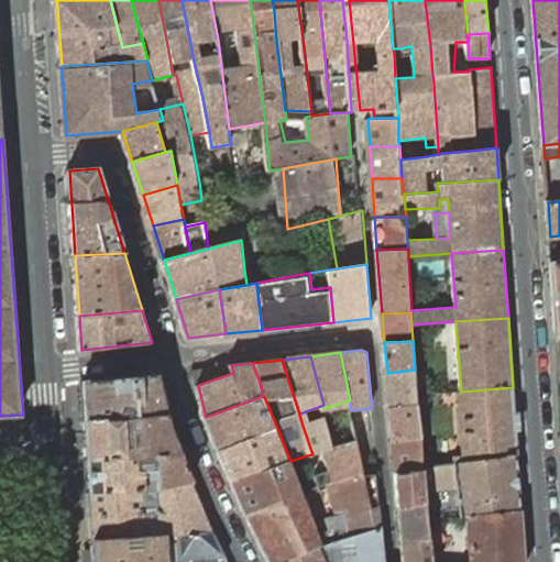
[(391,407),(417,405),(417,395),(415,370),(387,373),(391,407)]
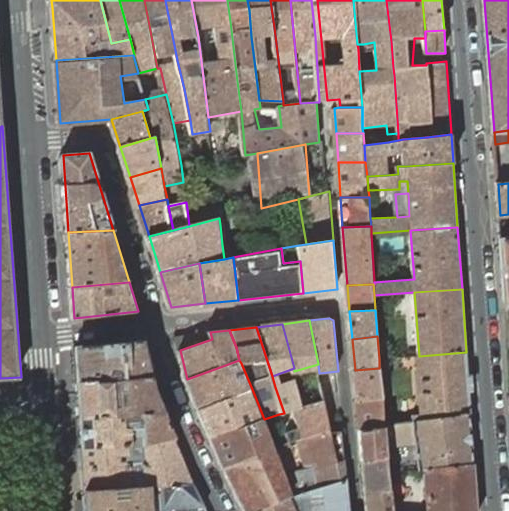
[(76,346),(79,381),(118,381),(154,379),(145,339),(76,346)]
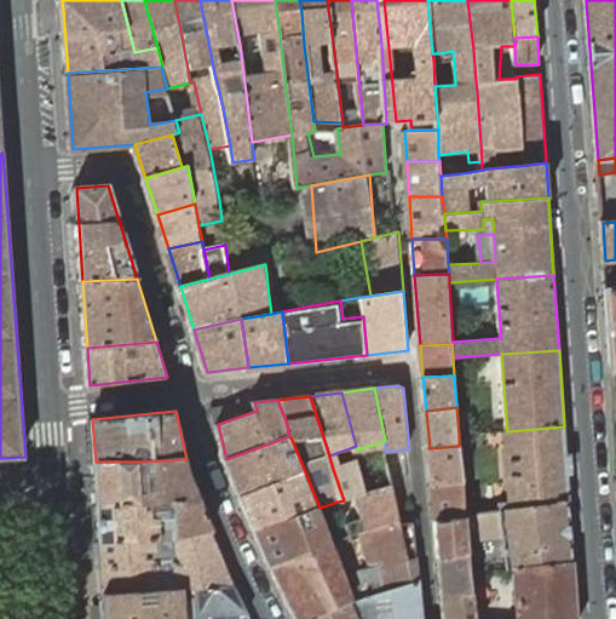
[(501,510),(570,500),(564,427),(507,431),(512,502),(500,503),(501,510)]
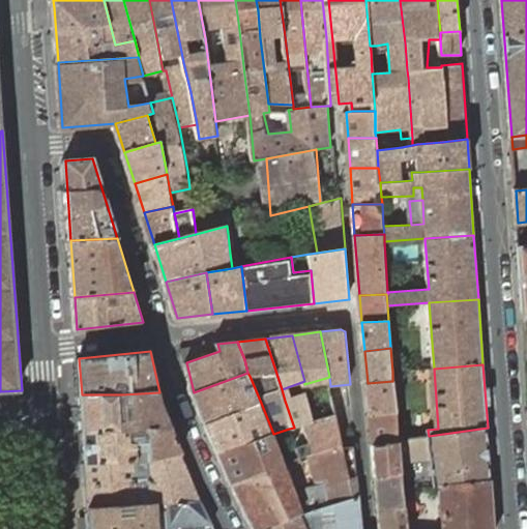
[(245,410),(261,403),(250,376),(247,373),(194,392),(206,423),(245,410)]
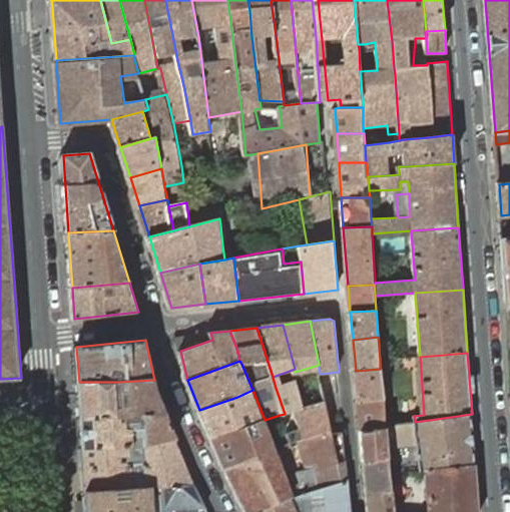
[(359,401),(384,399),(380,369),(356,371),(359,401)]
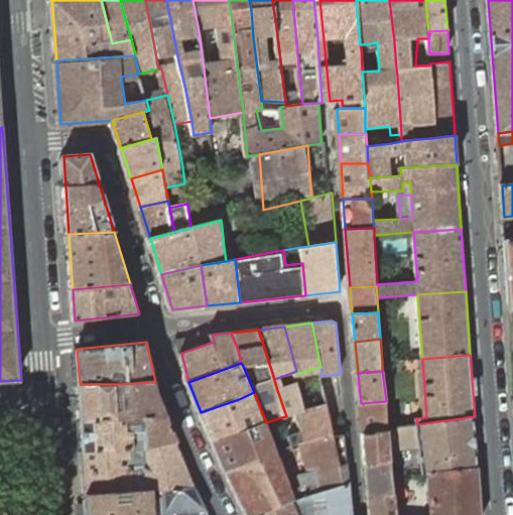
[(80,384),(83,421),(168,417),(157,393),(155,382),(119,384),(80,384)]
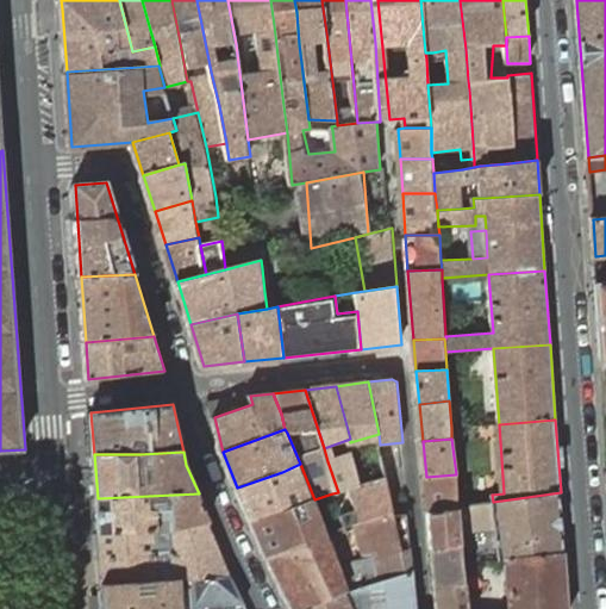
[(353,453),(328,461),(338,492),(343,491),(351,489),(362,485),(356,465),(353,453)]
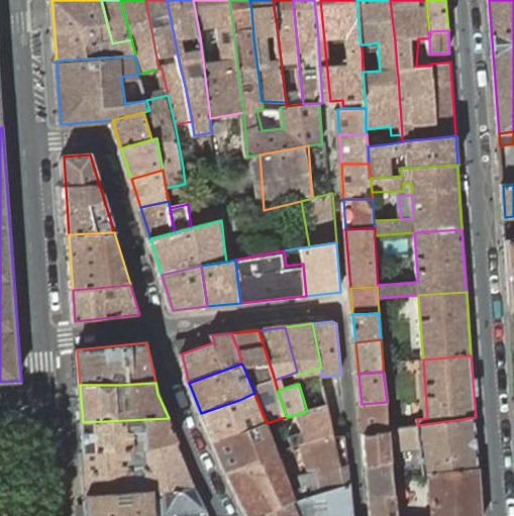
[(307,411),(328,405),(324,388),(302,394),(307,411)]
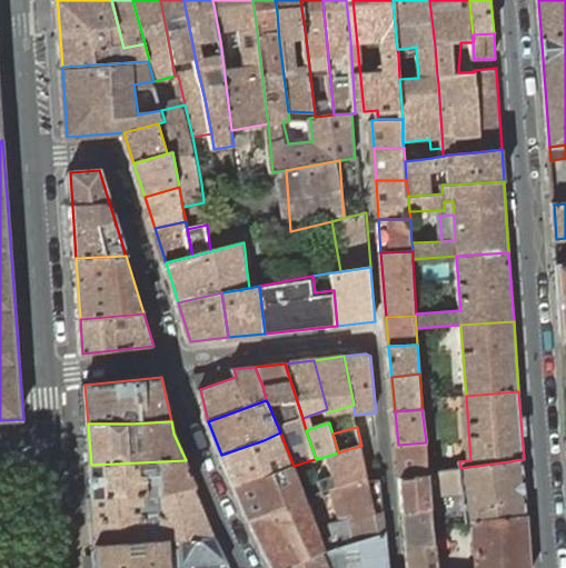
[(236,488),(294,466),(280,432),(264,440),(221,455),(236,488)]
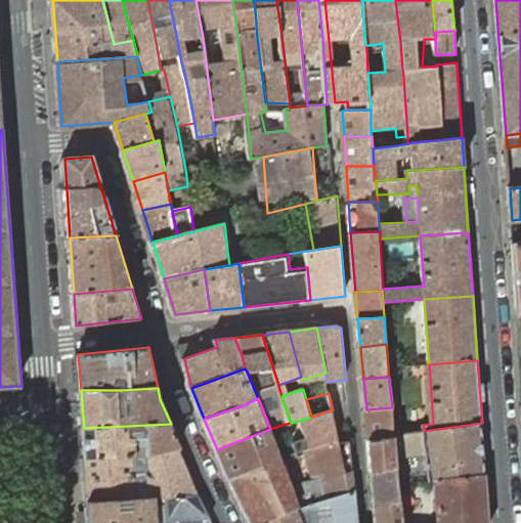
[(370,440),(394,437),(394,435),(392,407),(366,409),(370,440)]
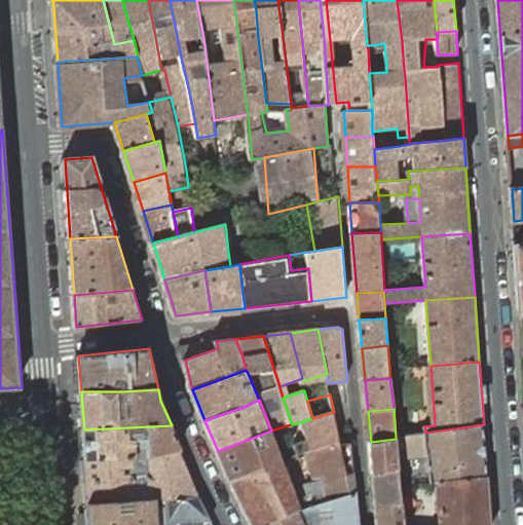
[(303,421),(312,450),(341,441),(334,412),(312,418),(303,421)]
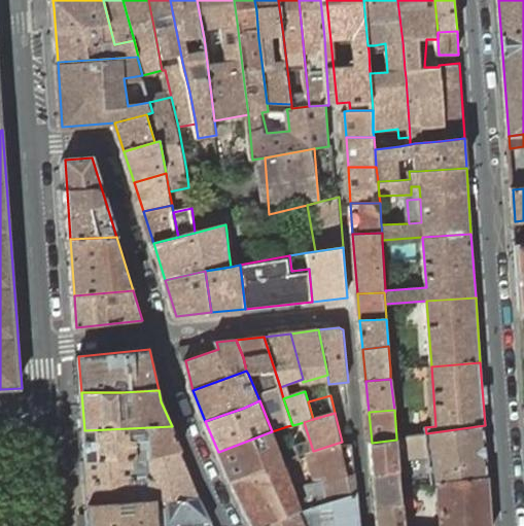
[(292,425),(287,426),(288,432),(299,428),(297,424),(292,425)]
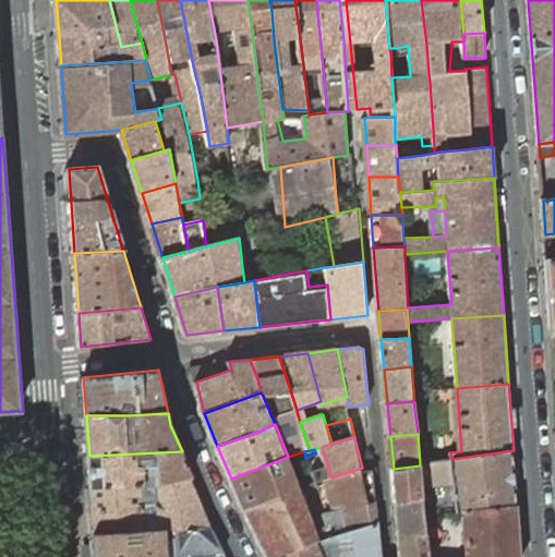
[(458,511),(466,511),(518,505),(514,450),(451,459),(420,463),(420,465),(422,487),(455,483),(458,511)]
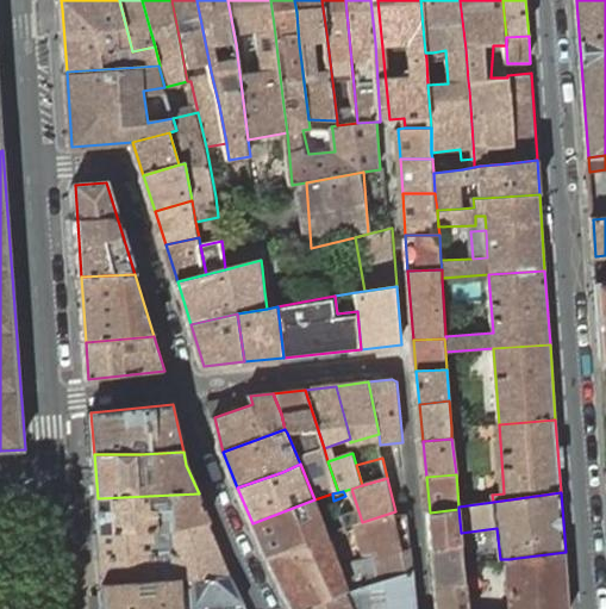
[(98,498),(99,533),(168,530),(210,521),(199,493),(98,498)]
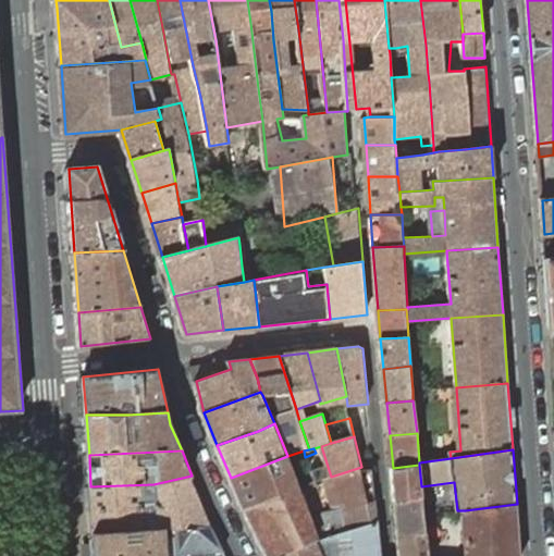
[(304,451),(287,456),(291,462),(305,457),(304,451)]
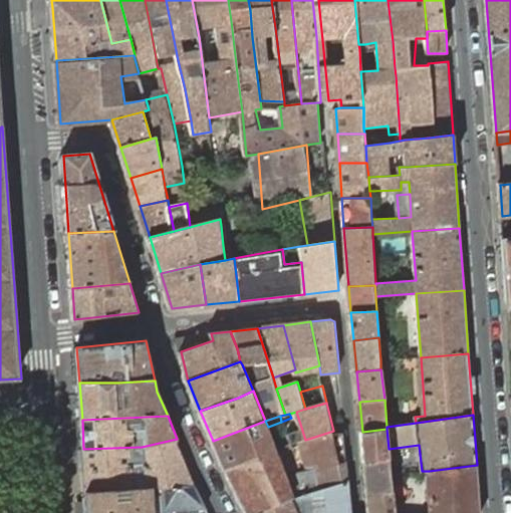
[(268,427),(265,421),(213,441),(225,470),(227,469),(259,457),(261,462),(277,456),(275,450),(276,449),(268,427)]
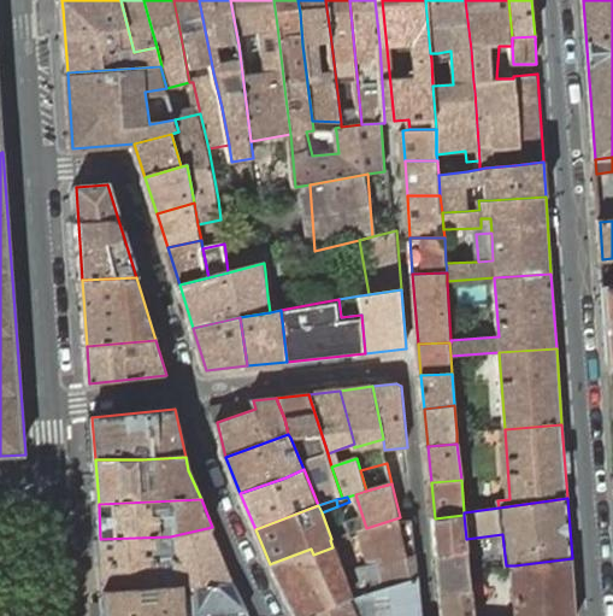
[(437,555),(467,551),(466,539),(464,515),(435,518),(437,555)]
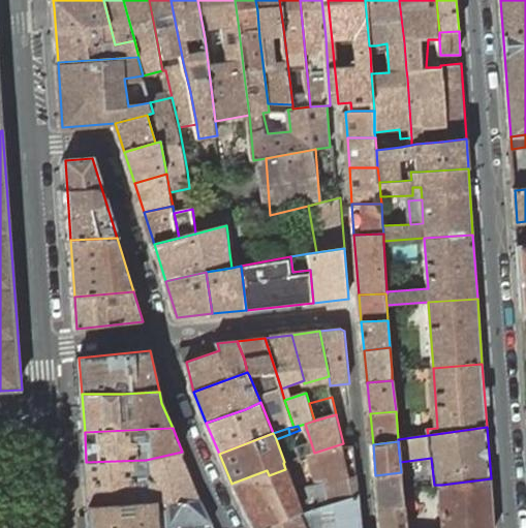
[(267,470),(234,483),(245,507),(254,527),(266,527),(301,514),(360,495),(358,474),(349,475),(343,445),(343,443),(314,453),(298,458),(284,462),(283,463),(285,469),(269,475),(267,470)]
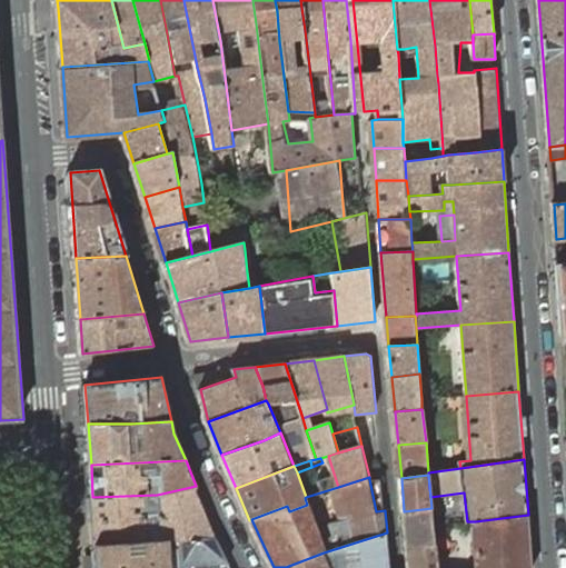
[(92,497),(95,521),(165,518),(206,509),(196,486),(157,495),(92,497)]
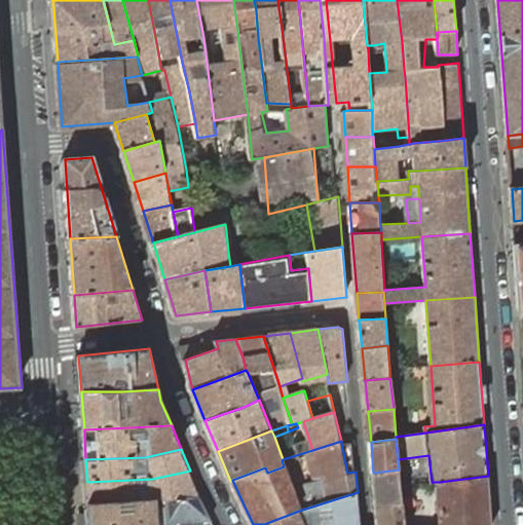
[(377,504),(403,502),(401,486),(399,470),(373,473),(377,504)]
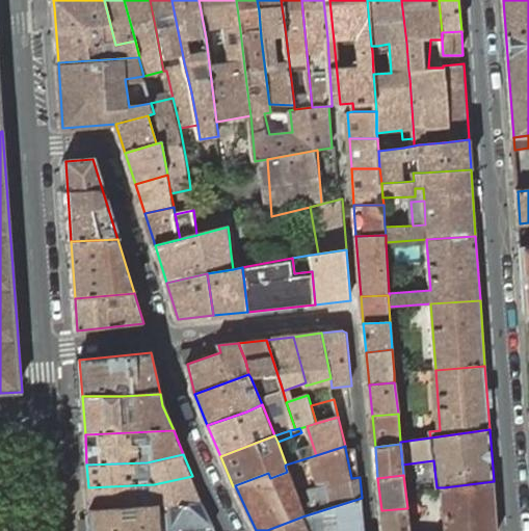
[(177,504),(204,502),(192,476),(154,484),(88,487),(90,510),(122,509),(155,505),(177,504)]
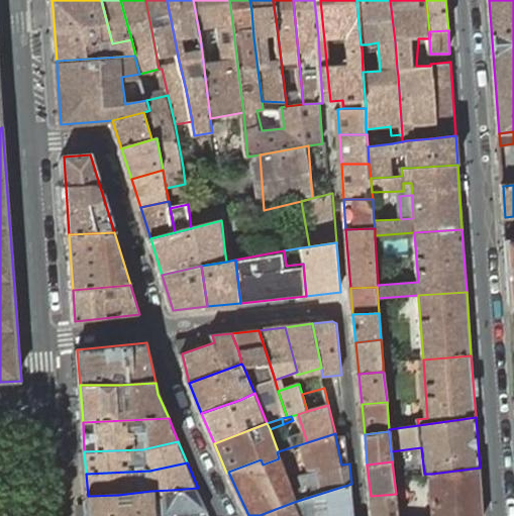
[(431,474),(433,515),(482,515),(480,468),(431,474)]
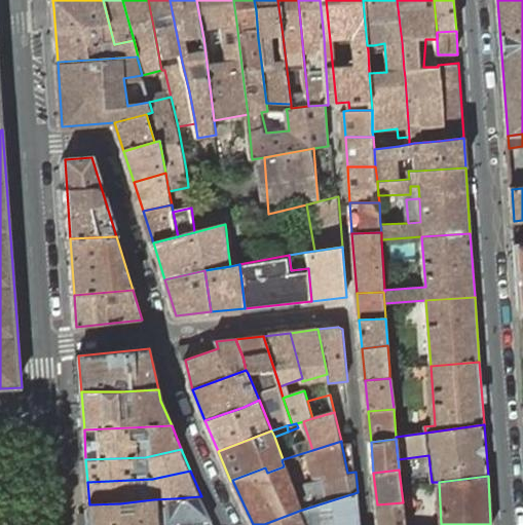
[(361,524),(358,492),(299,511),(304,524),(361,524)]
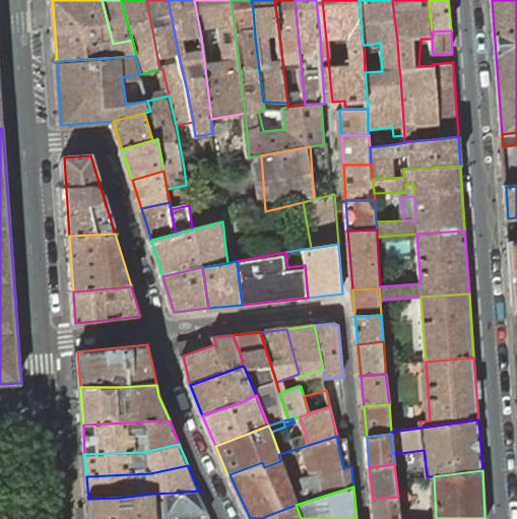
[(212,518),(199,491),(173,493),(151,494),(119,498),(88,499),(89,518),(212,518)]
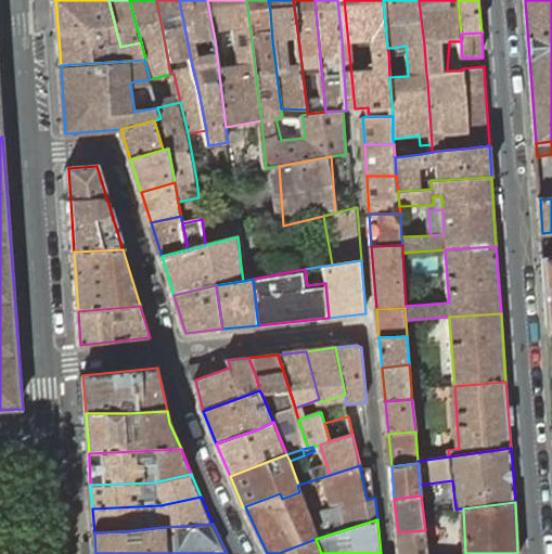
[(399,553),(426,553),(425,530),(398,532),(399,553)]
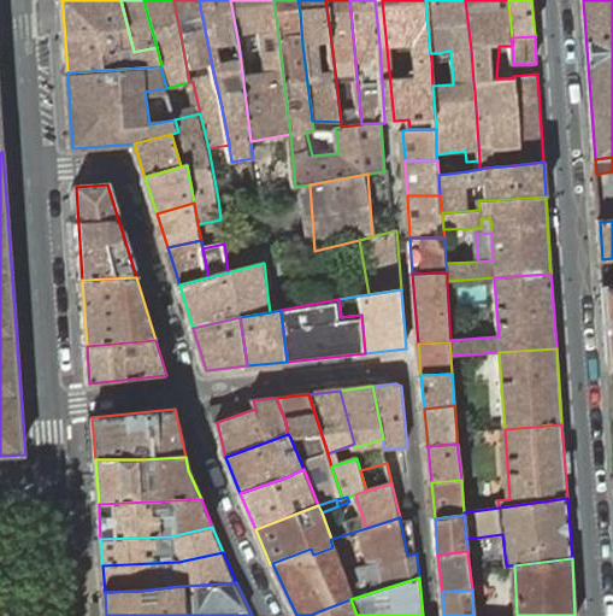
[(357,615),(351,599),(310,615),(357,615)]
